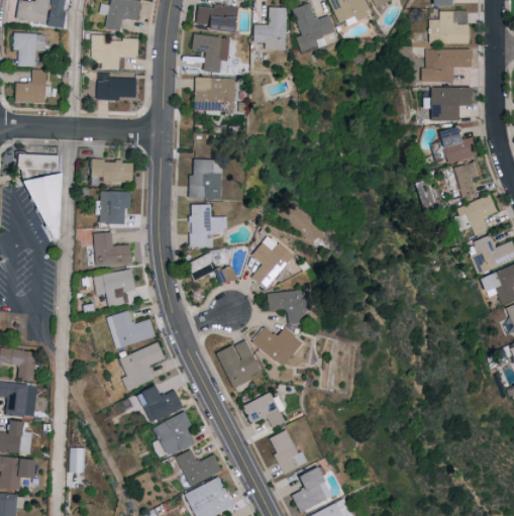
[(24,0),(17,0),(15,18),(45,22),(46,16),(55,18),(57,3),(49,2),(49,0),(34,0),(35,2),(24,0)]
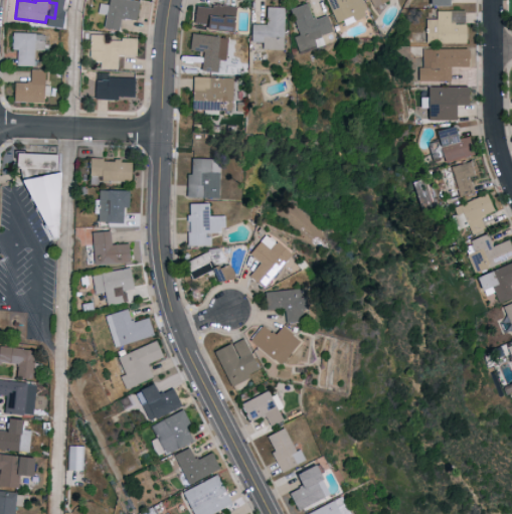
[(121,30),(123,18),(139,20),(142,1),(133,0),(110,0),(110,5),(101,3),(100,14),(107,15),(105,28),(121,30)]
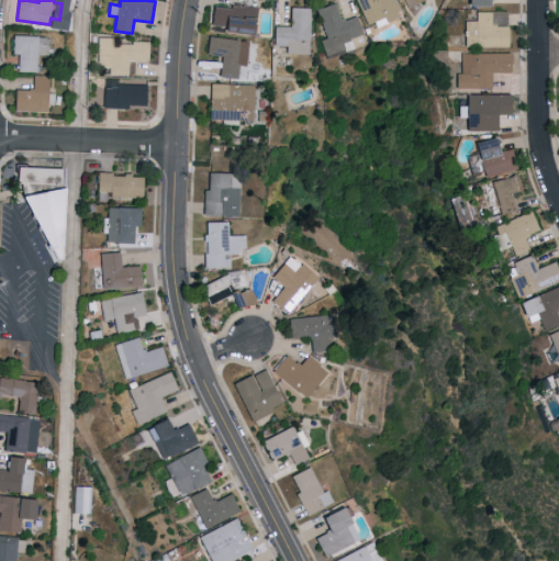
[(358,0),(370,29),(402,15),(395,0),(358,0)]
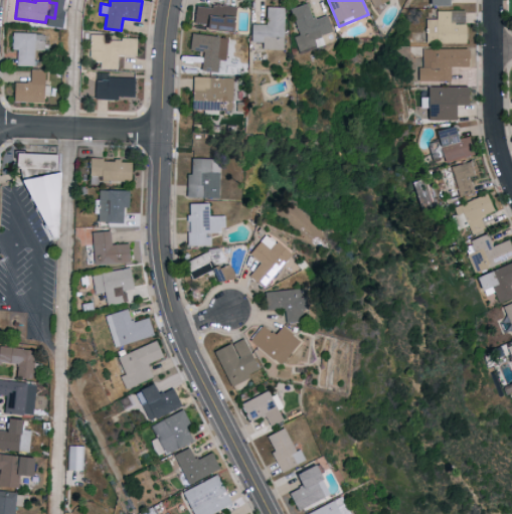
[(236,7),(196,3),(194,25),(233,29),(236,7)]
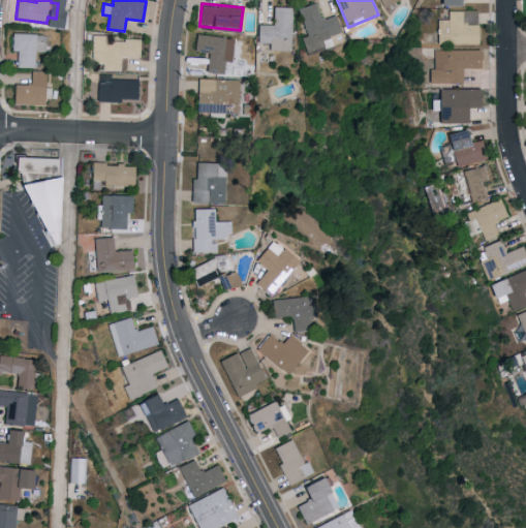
[(334,47),(331,36),(343,32),(338,16),(322,20),(317,3),(300,8),(307,35),(303,36),(308,54),(334,47)]
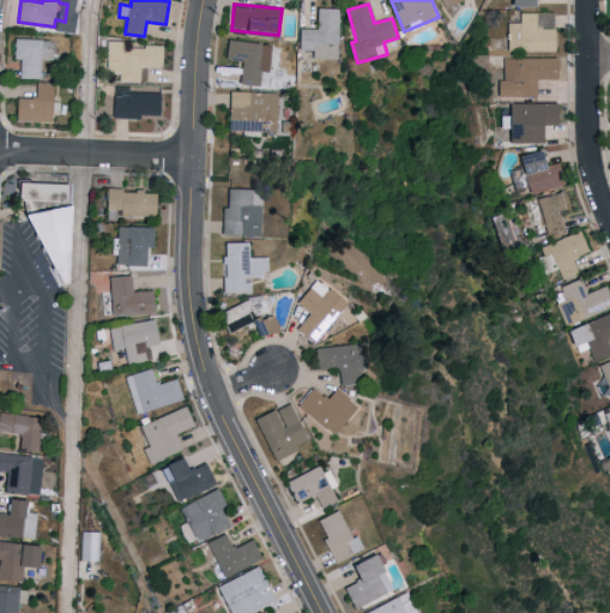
[(319,7),(319,29),(301,29),(300,50),(315,50),(315,59),(339,60),(340,8),(319,7)]
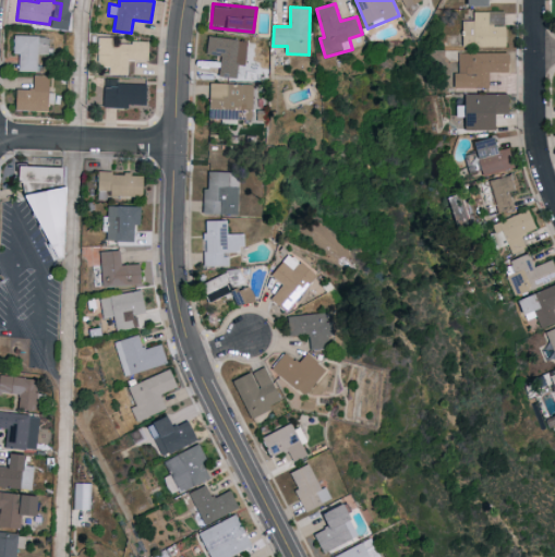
[(475,12),(475,21),(465,21),(465,47),(507,46),(507,11),(475,12)]
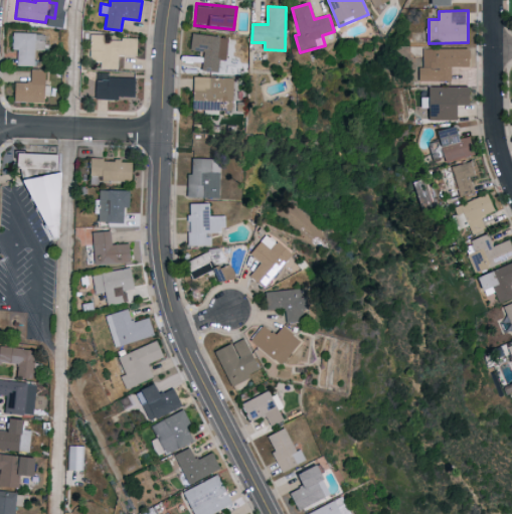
[(17,65),(34,66),(35,49),(47,50),(48,33),(13,32),(13,49),(18,49),(17,65)]
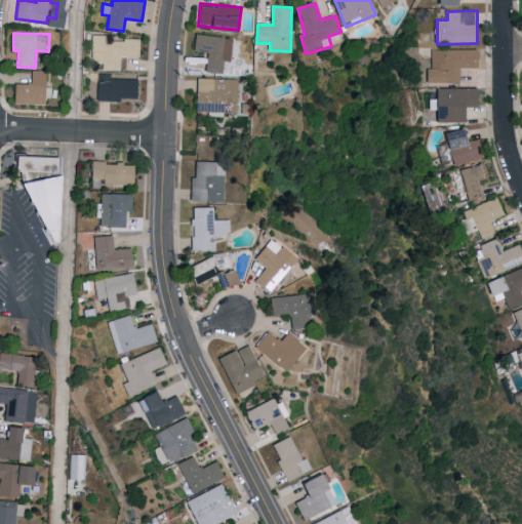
[(232,63),(236,39),(198,34),(195,51),(209,53),(206,71),(225,74),(226,62),(232,63)]
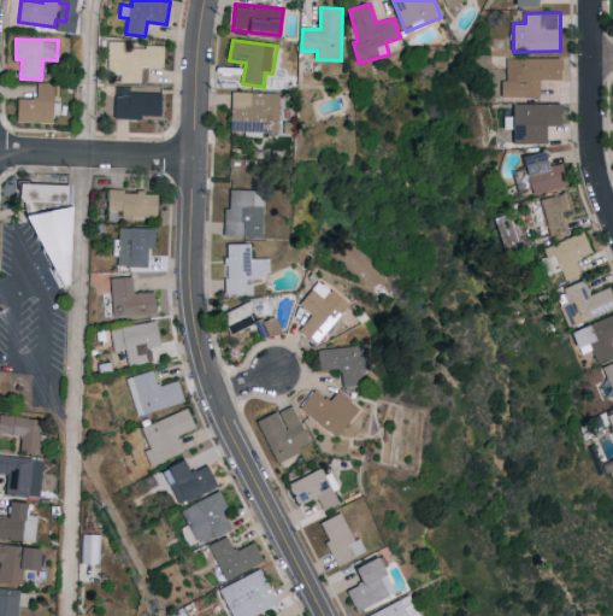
[(143,83),(143,66),(165,68),(166,48),(128,46),(128,41),(111,41),(110,74),(123,75),(123,82),(143,83)]
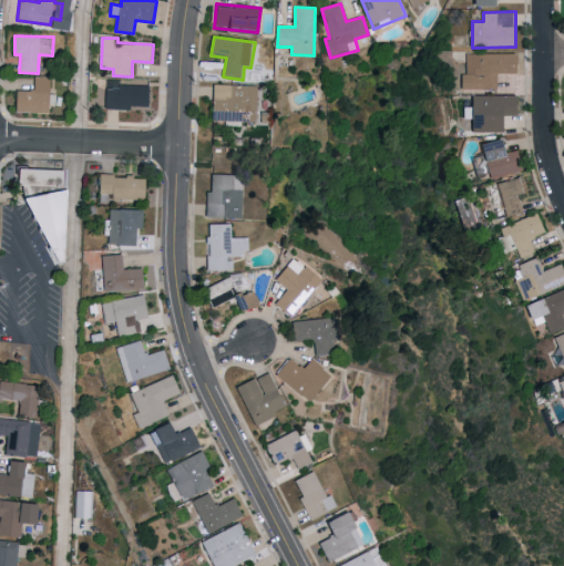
[(468,54),(468,75),(462,75),(462,90),(499,90),(499,74),(519,73),(519,53),(468,54)]
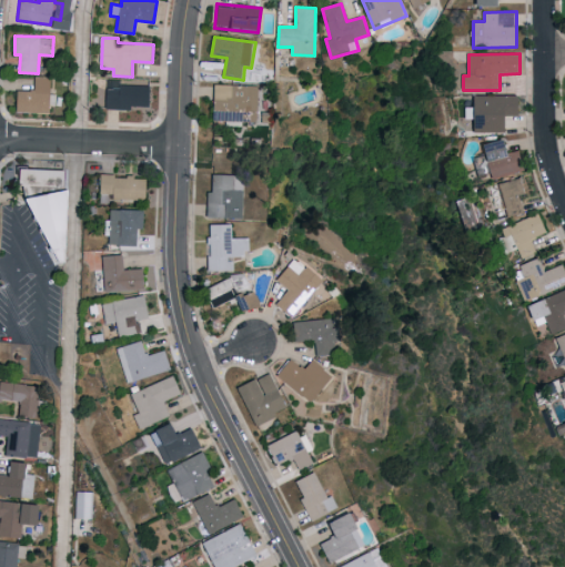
[(49,113),(50,77),(36,77),(34,91),(17,90),(16,112),(49,113)]
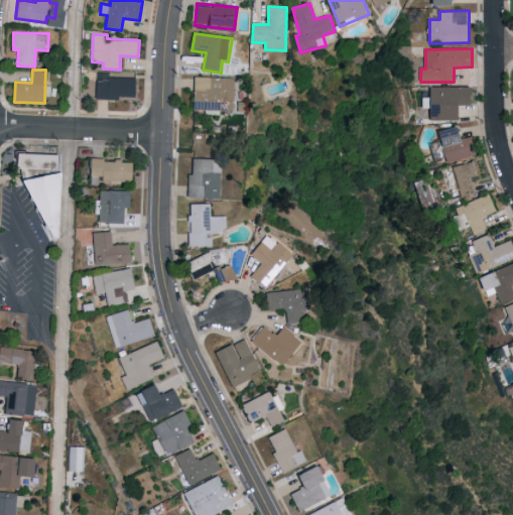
[(136,97),(136,78),(110,78),(110,74),(98,74),(97,100),(120,100),(120,97),(136,97)]
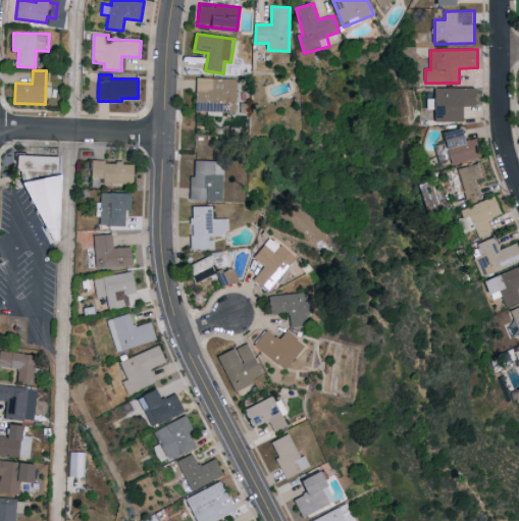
[(196,110),(237,111),(238,79),(197,77),(196,110)]
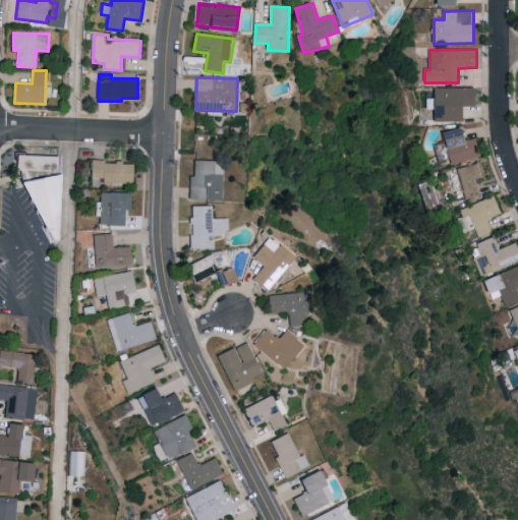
[(474,88),(433,89),(434,121),(462,121),(462,107),(474,106),(474,88)]
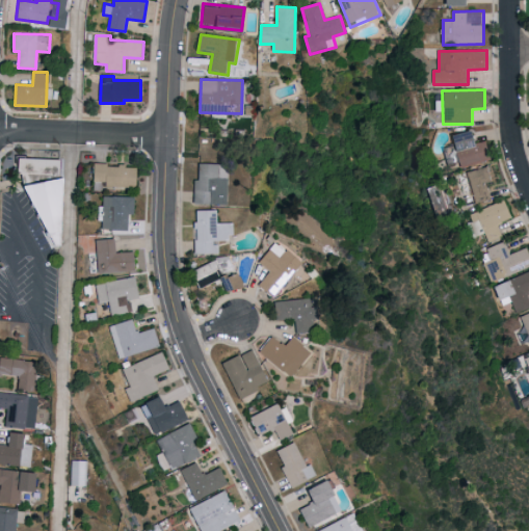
[(458,168),(490,160),(484,141),(472,144),(469,131),(450,136),(458,168)]
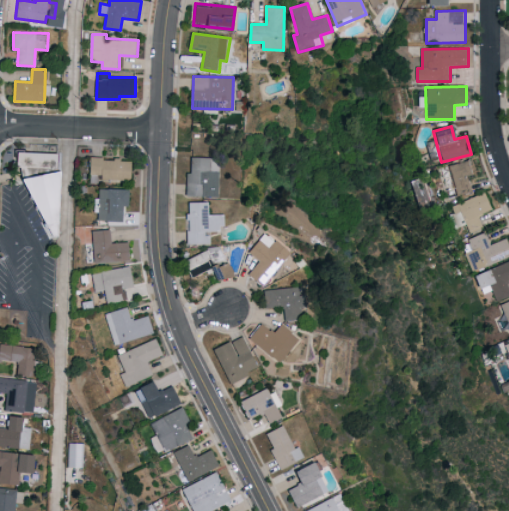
[(55,152),(26,152),(25,223),(54,224),(55,152)]
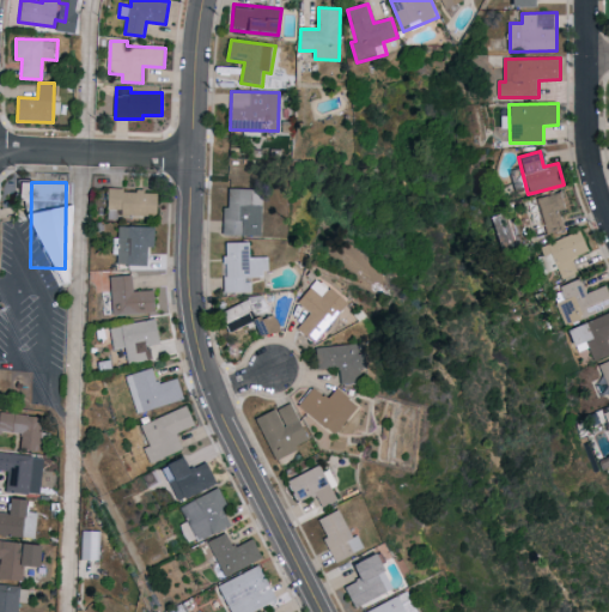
[(263,189),(226,188),(225,234),(261,236),(263,189)]
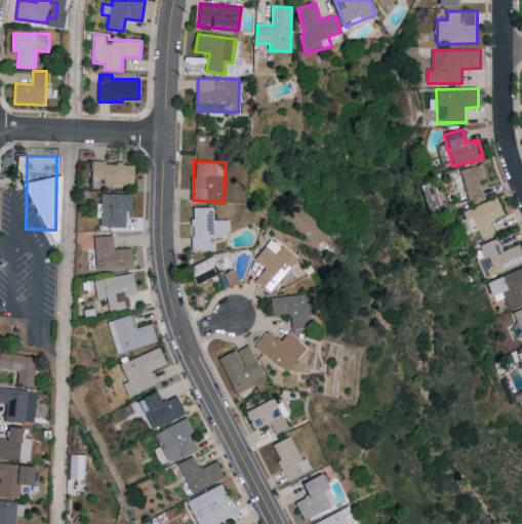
[(92,179),(105,179),(105,184),(134,185),(135,164),(93,163),(92,179)]
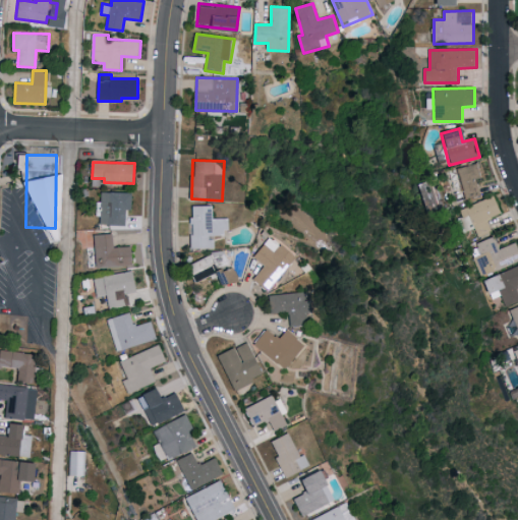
[(458,178),(465,199),(480,195),(476,180),(481,179),(476,163),(450,171),(453,180),(458,178)]
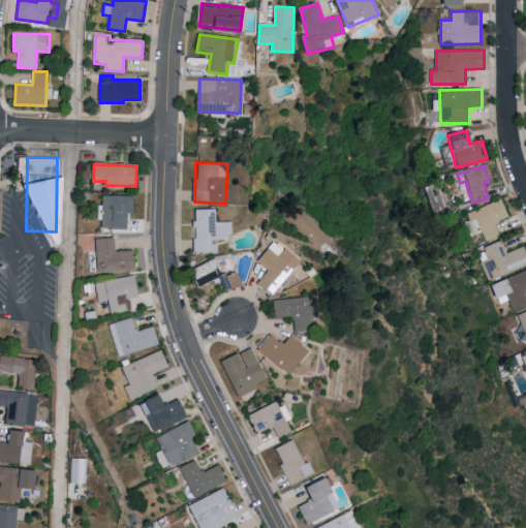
[(128,213),(133,214),(134,195),(103,195),(102,228),(128,228),(128,213)]
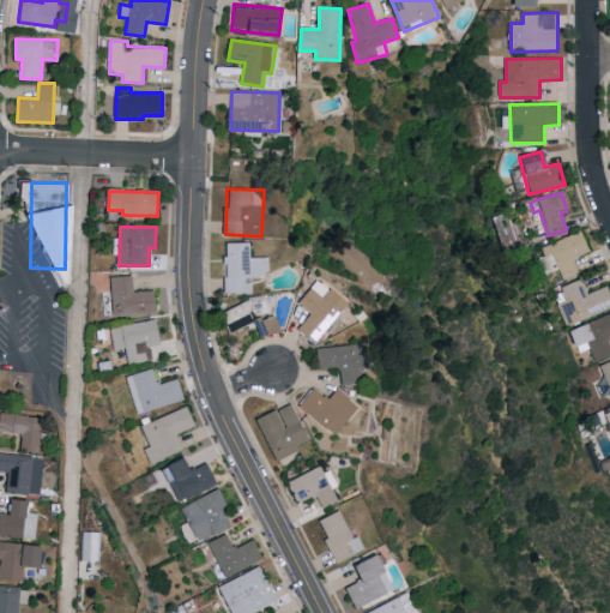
[(590,252),(581,232),(537,248),(548,276),(560,271),(562,280),(579,274),(573,259),(590,252)]
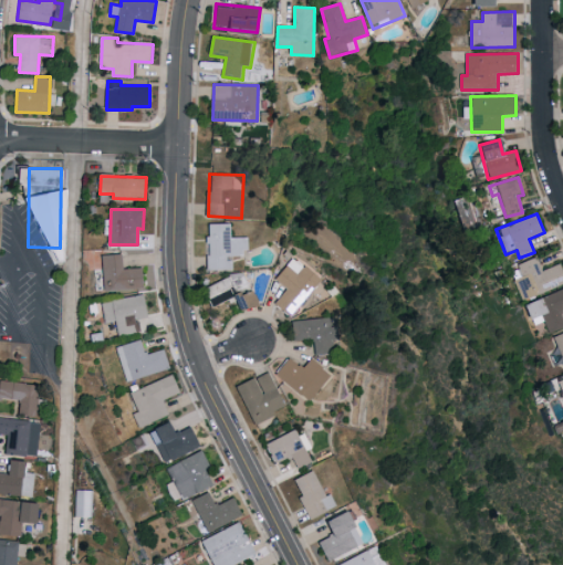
[(208,270),(232,270),(232,257),(247,255),(247,237),(230,237),(230,222),(207,223),(208,270)]
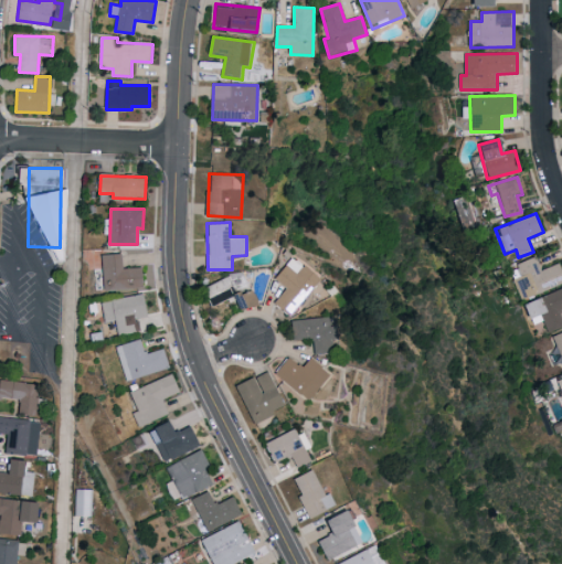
[(105,289),(142,288),(141,267),(124,268),(123,254),(103,254),(105,289)]
